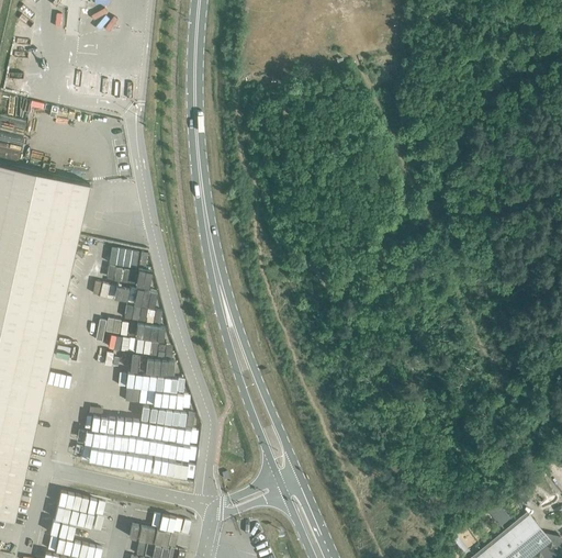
[(0,520),(14,523),(23,483),(24,477),(27,461),(30,450),(89,187),(35,175),(8,169),(0,167),(0,520)]
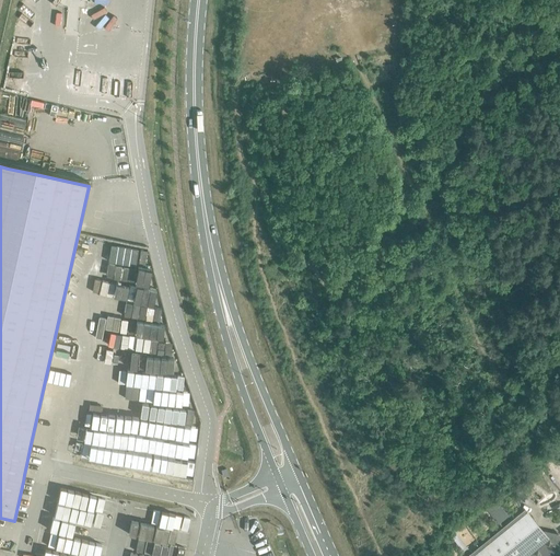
[(140,265),(141,252),(119,250),(118,263),(140,265)]
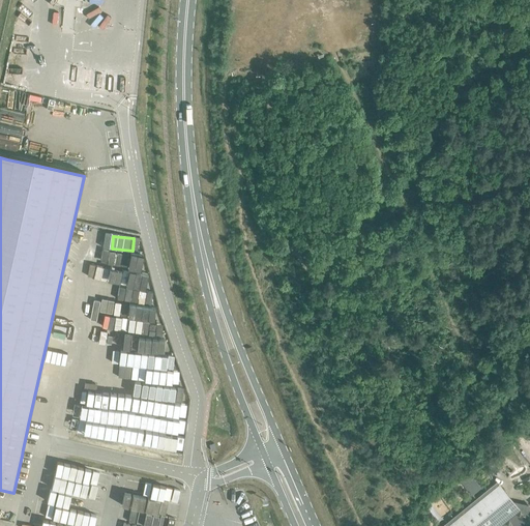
[(104,266),(142,270),(143,257),(105,253),(104,266)]
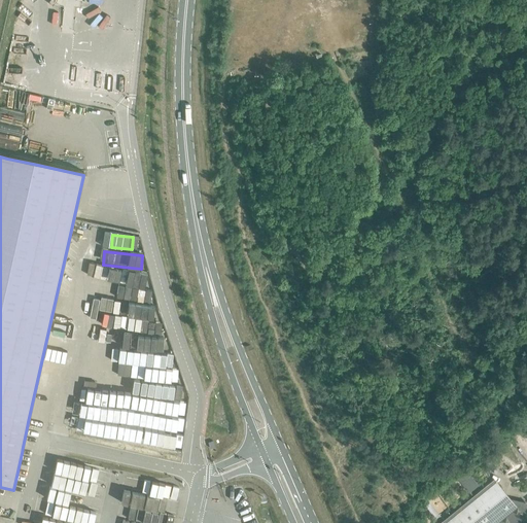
[(119,346),(136,349),(162,353),(165,341),(153,339),(154,333),(161,334),(163,326),(154,324),(157,310),(148,308),(145,305),(151,297),(152,292),(144,291),(147,275),(115,269),(113,283),(114,284),(112,287),(110,299),(119,300),(116,318),(114,318),(112,332),(124,334),(120,337),(119,346)]
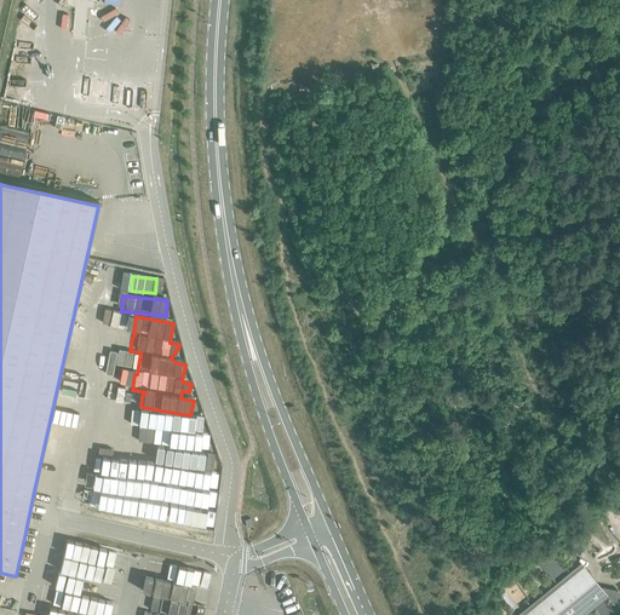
[(116,603),(126,557),(68,544),(64,559),(56,557),(53,572),(52,572),(45,605),(84,614),(90,614),(92,607),(99,609),(101,602),(107,603),(107,601),(116,603)]
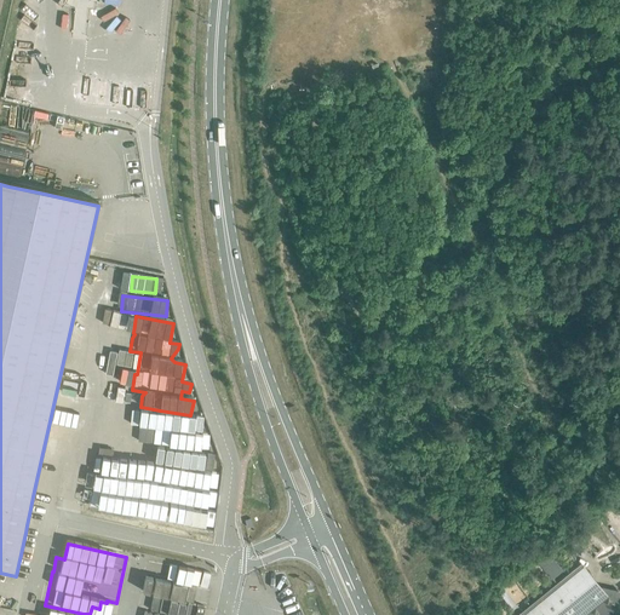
[(550,557),(539,564),(552,584),(563,575),(550,557)]
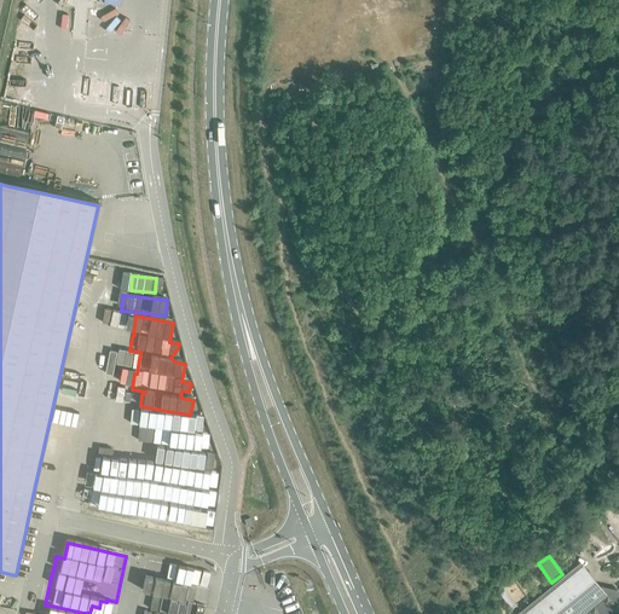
[(148,563),(139,610),(155,613),(195,613),(200,589),(208,590),(210,574),(148,563)]
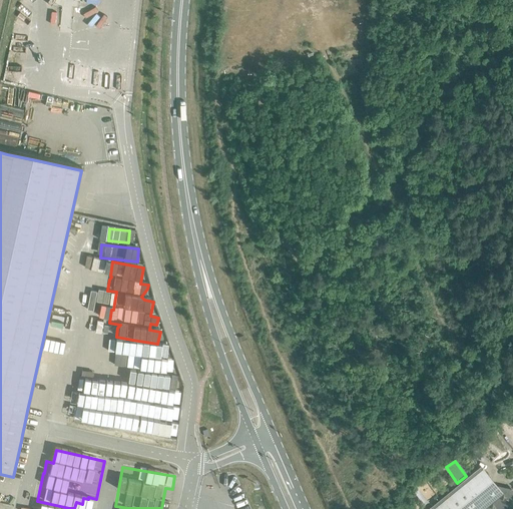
[(512,508),(512,499),(508,495),(497,492),(482,473),(463,489),(463,488),(437,508),(512,508)]
